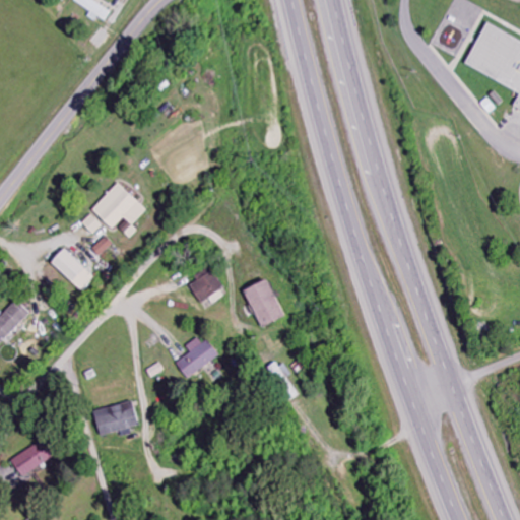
[(94,1),(94,0),(74,0),(73,2),(108,22),(114,12),(94,1)]
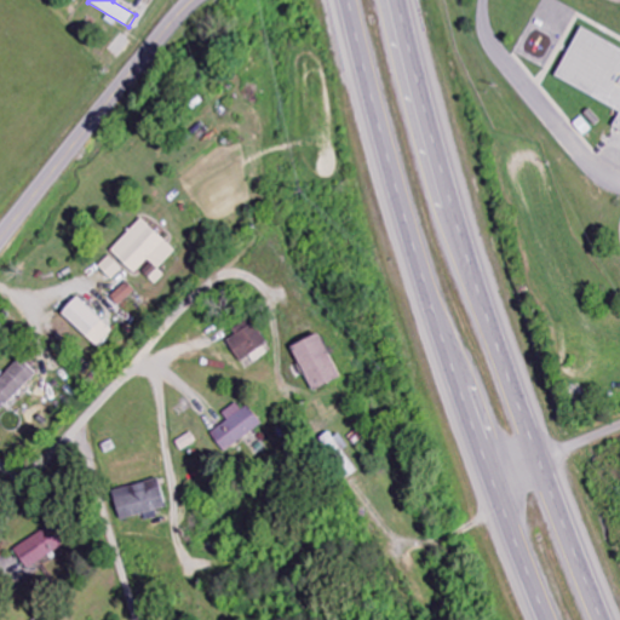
[(619,53),(577,33),(554,80),(616,109),(616,115),(610,127),(619,132),(619,53)]
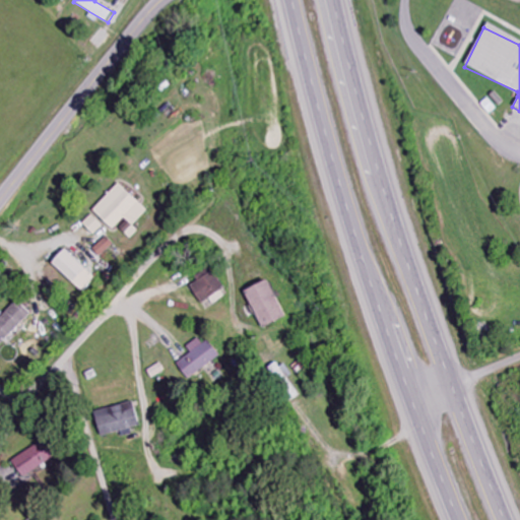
[(124,218),(133,226),(147,211),(119,184),(92,211),(113,231),(124,218)]
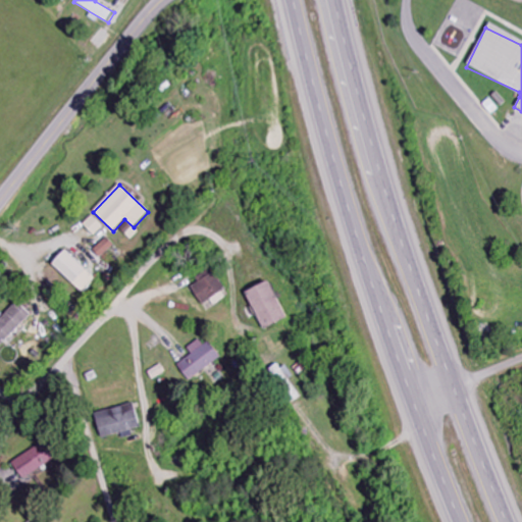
[(93,236),(103,228),(93,216),(84,224),(93,236)]
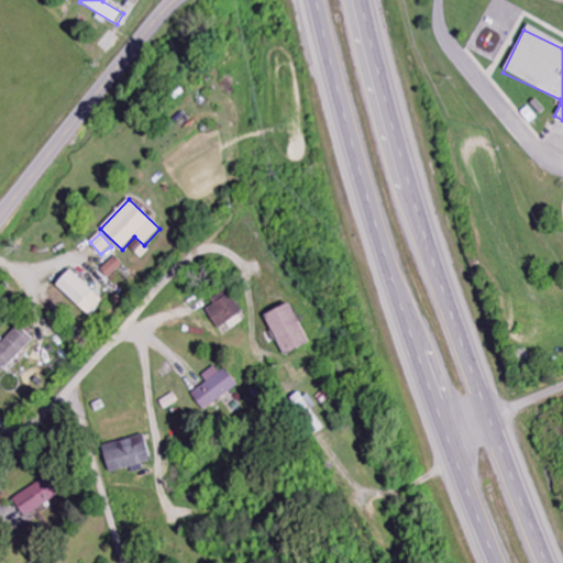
[(99,271),(107,279),(122,265),(114,256),(99,271)]
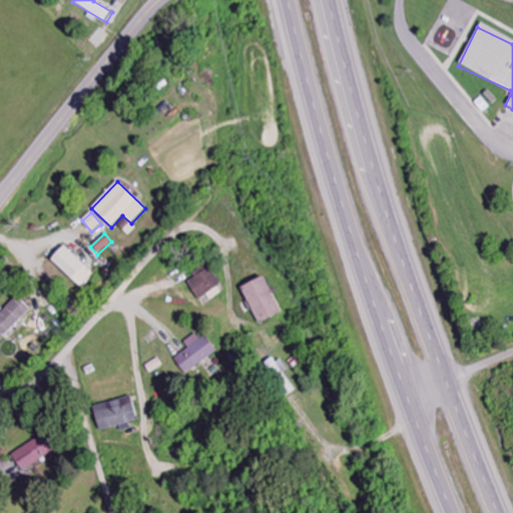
[(50,260),(81,289),(94,275),(64,244),(50,260)]
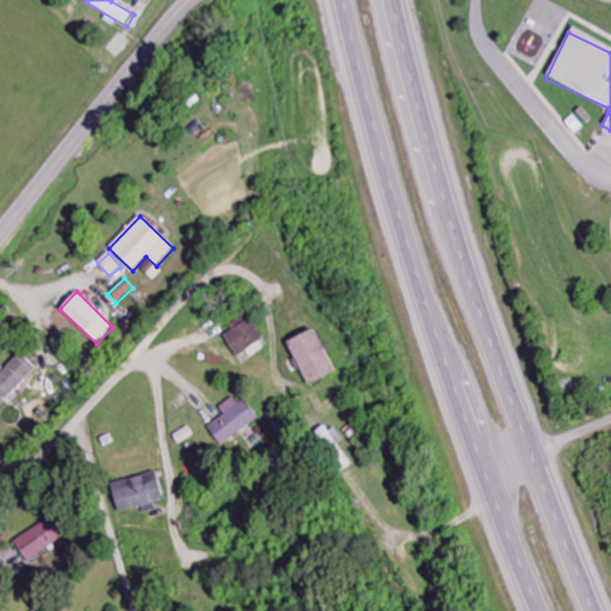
[(235,358),(263,341),(251,320),(222,337),(235,358)]
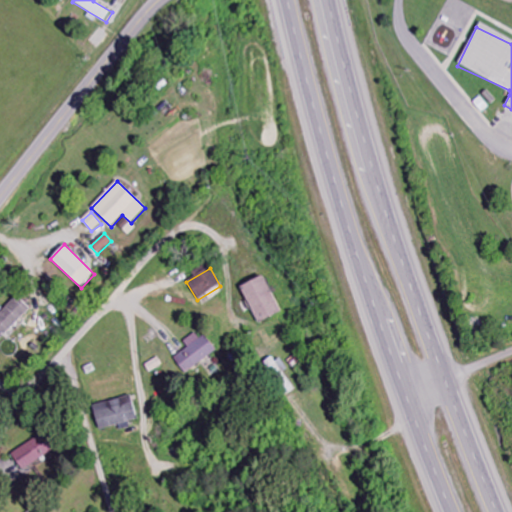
[(255,323),(278,315),(264,277),(240,285),(255,323)]
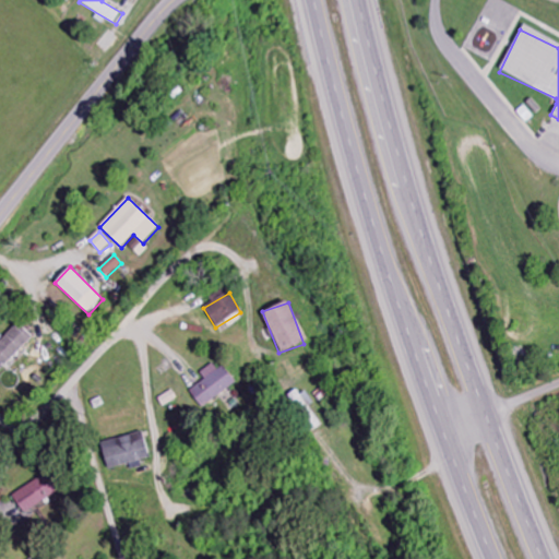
[(0,342),(0,372),(33,337),(18,323),(0,342)]
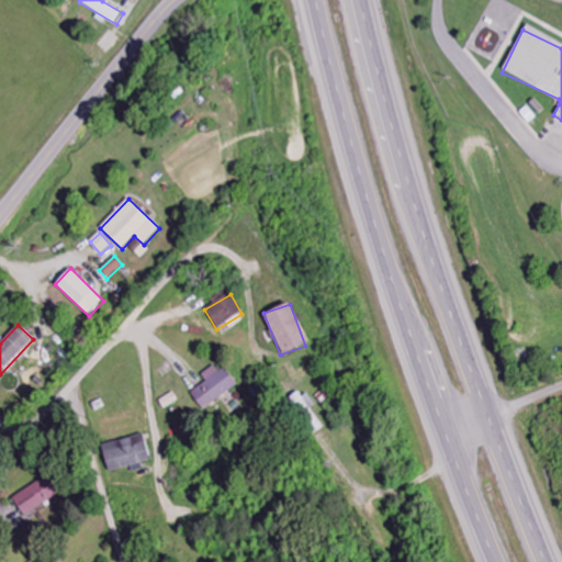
[(202,375),(206,382),(191,394),(205,411),(236,385),(217,363),(202,375)]
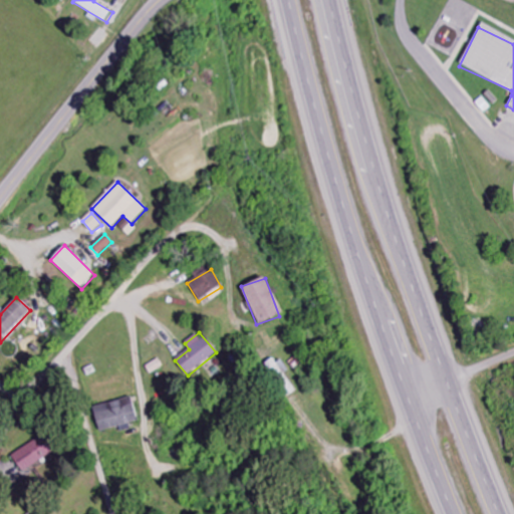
[(278,363),(276,359),(269,362),(285,398),(297,393),(283,360),(278,363)]
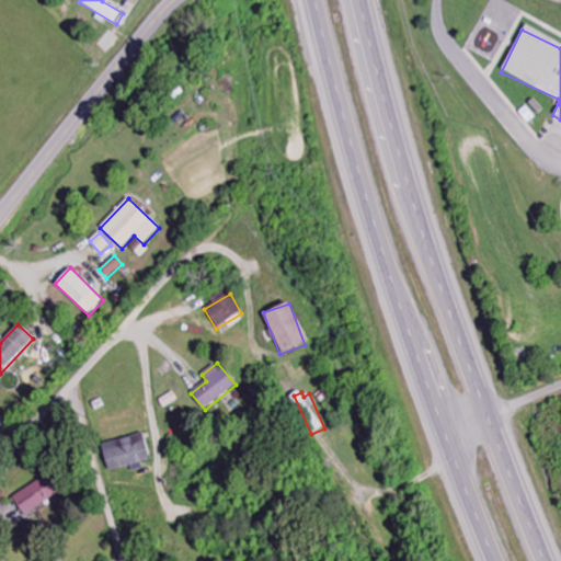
[(102,446),(110,472),(151,460),(142,433),(102,446)]
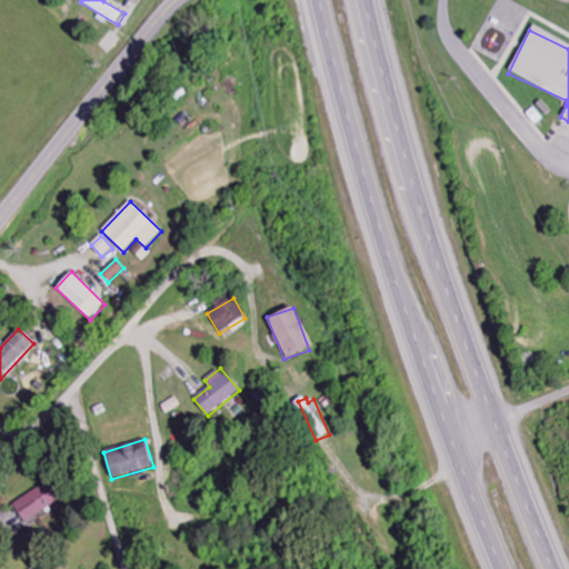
[(13,503),(23,523),(53,507),(43,488),(13,503)]
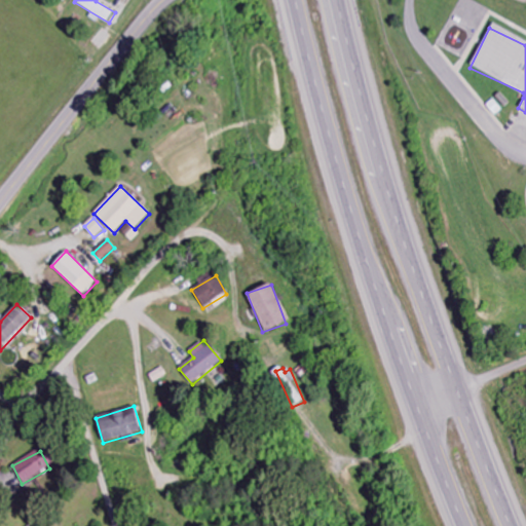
All buildings are outlined.
